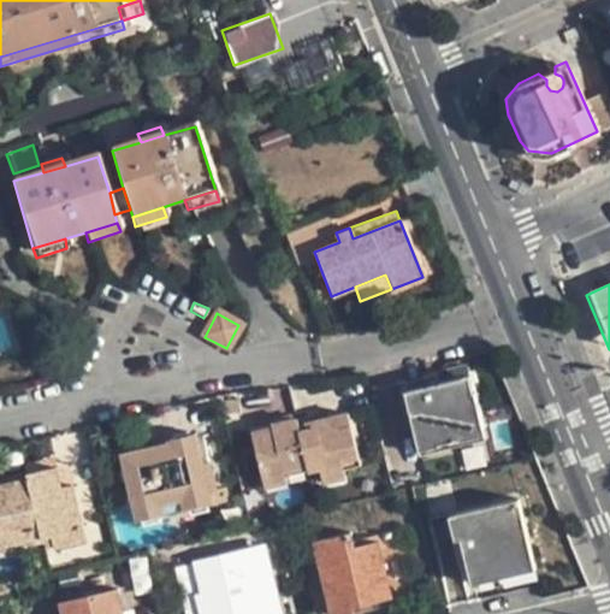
[(461,395),(459,378),(403,391),(415,442),(433,438),(434,443),(459,437),(457,431),(480,426),(472,393),(461,395)]
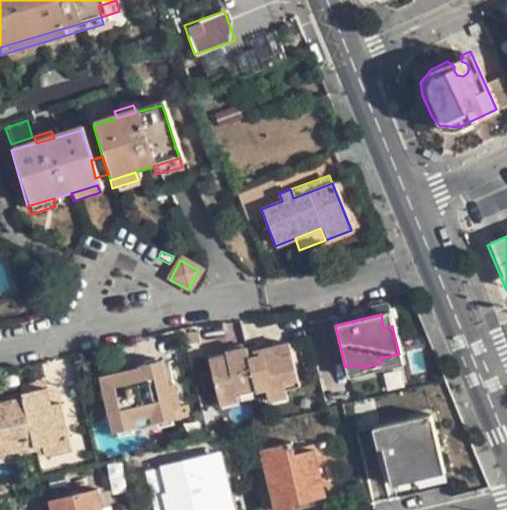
[(280,379),(294,376),(287,344),(247,353),(255,391),(265,388),(282,383),(280,379)]
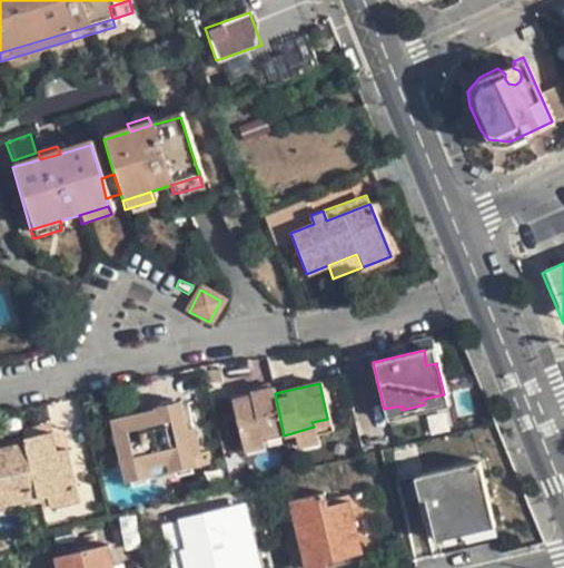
[(260,432),(261,439),(284,436),(275,393),(271,387),(250,391),(250,395),(230,401),(238,437),(260,432)]
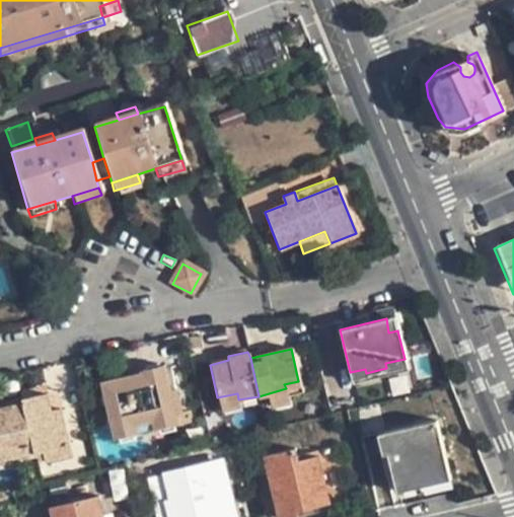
[(173,408),(169,390),(176,389),(170,361),(142,368),(143,373),(96,384),(108,440),(131,435),(129,425),(152,420),(154,430),(176,425),(174,418),(182,416),(180,405),(173,408)]
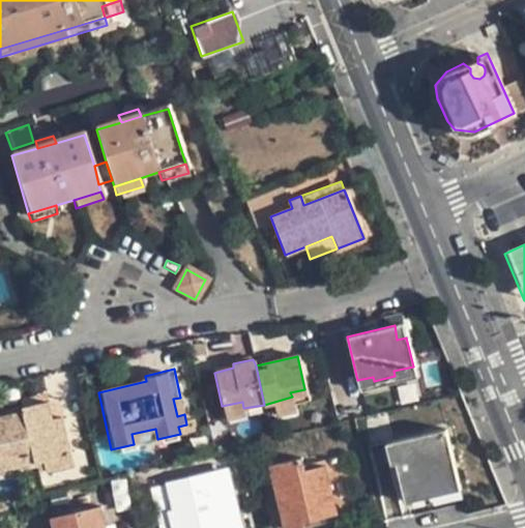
[(308,401),(304,389),(290,392),(292,397),(274,402),(276,415),(295,412),(293,405),(308,401)]
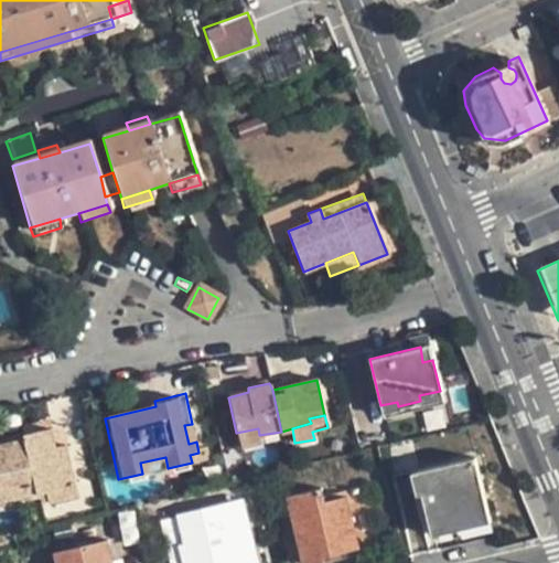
[(61,424),(52,426),(55,444),(65,443),(61,424)]
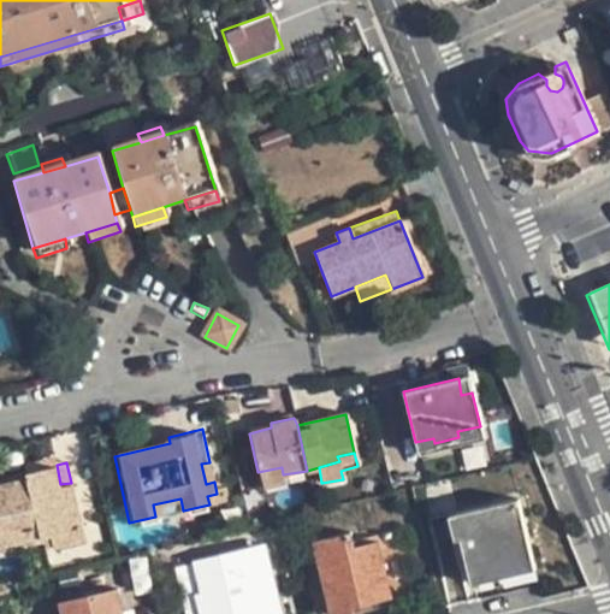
[(214,482),(209,462),(201,464),(206,484),(214,482)]
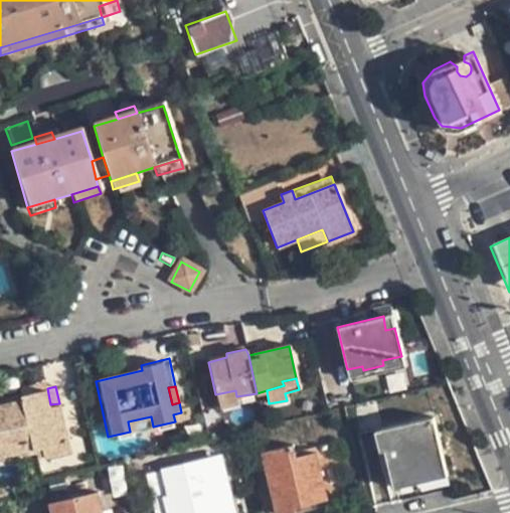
[(50,404),(47,388),(22,393),(23,400),(31,440),(33,448),(40,446),(67,440),(59,403),(50,404)]
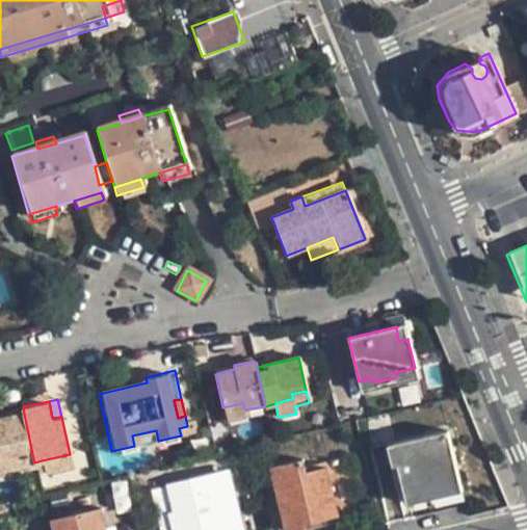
[(245,418),(244,409),(243,403),(222,407),(227,422),(245,418)]
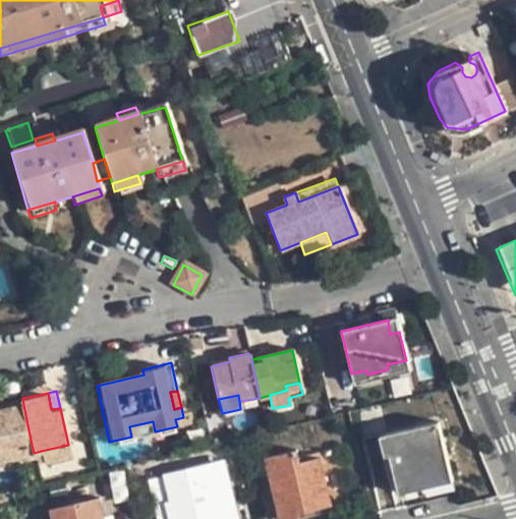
[(32,445),(23,405),(0,410),(0,452),(23,447),(32,445)]
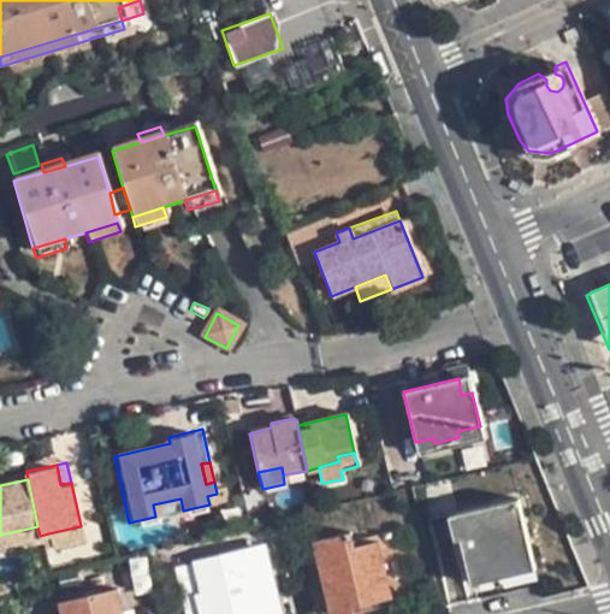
[(183,511),(181,499),(153,505),(155,517),(183,511)]
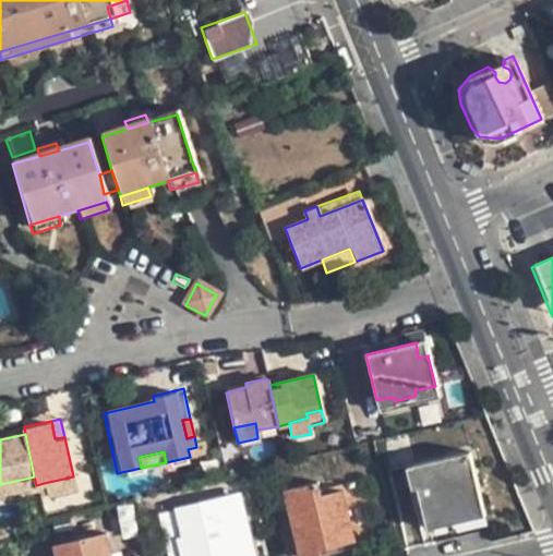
[(464,507),(479,504),(467,451),(412,464),(425,528),(446,523),(446,516),(465,511),(464,507)]
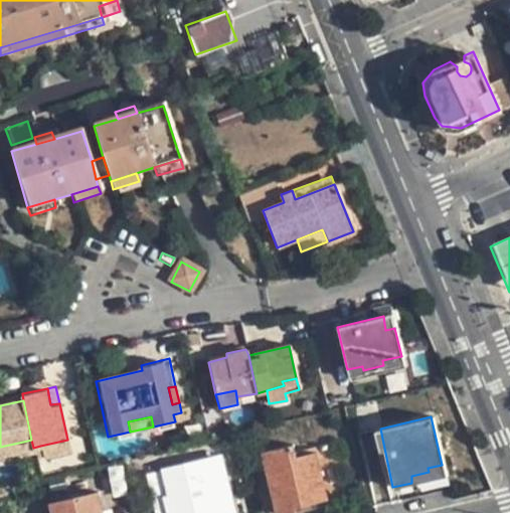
[(69,452),(67,440),(40,446),(43,458),(69,452)]
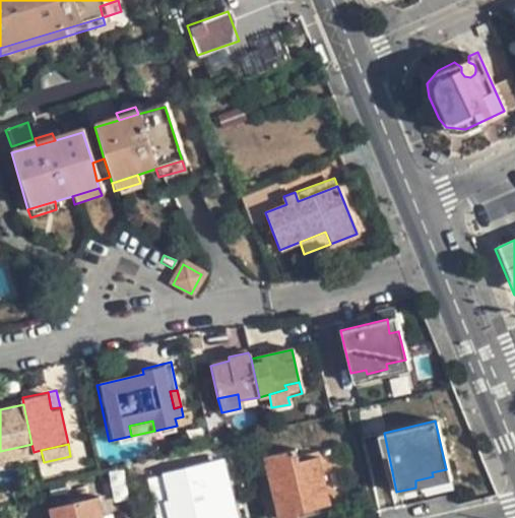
[(26,461),(23,446),(0,451),(0,467),(26,461)]
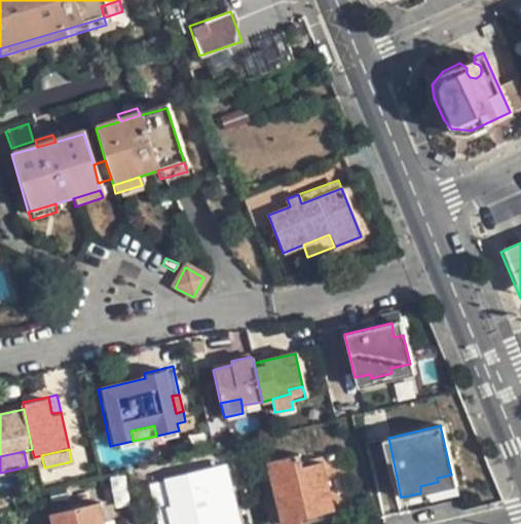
[(301,469),(298,454),(266,462),(280,523),(299,523),(298,517),(331,509),(321,463),(301,469)]
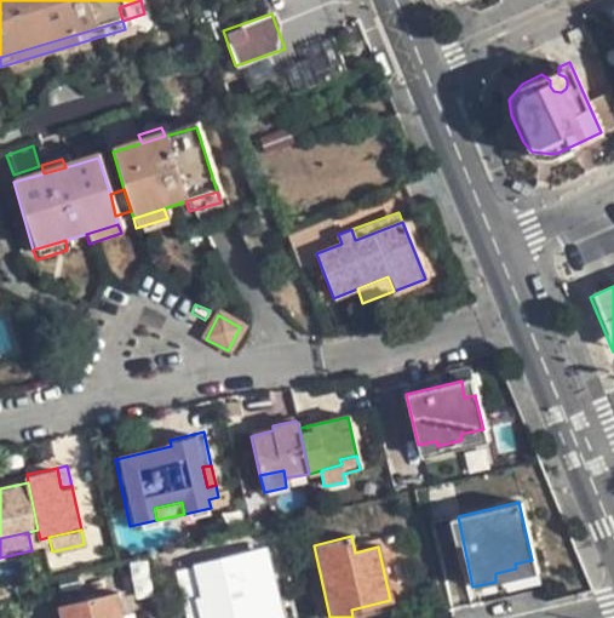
[(267,617),(260,588),(269,585),(260,553),(174,572),(179,600),(199,596),(204,617),(267,617)]
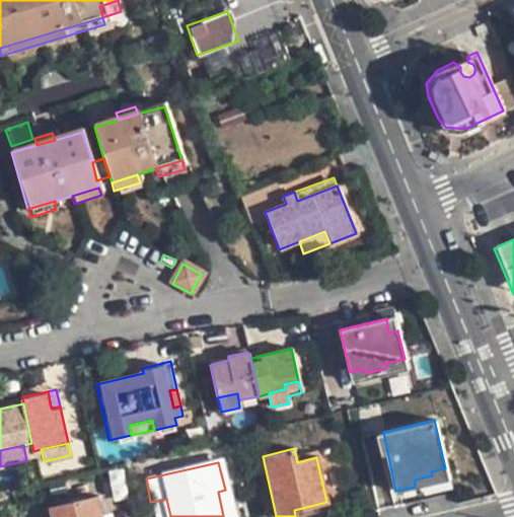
[(447,479),(445,468),(431,471),(432,475),(415,479),(415,487),(447,479)]
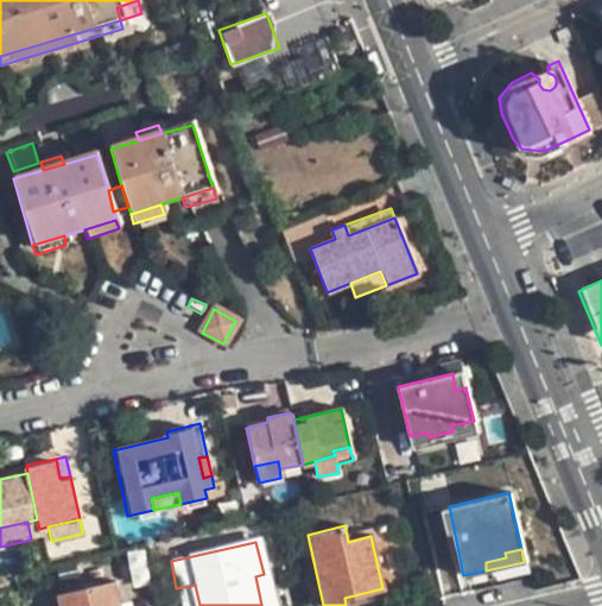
[(293,554),(284,555),(287,574),(298,572),(293,554)]
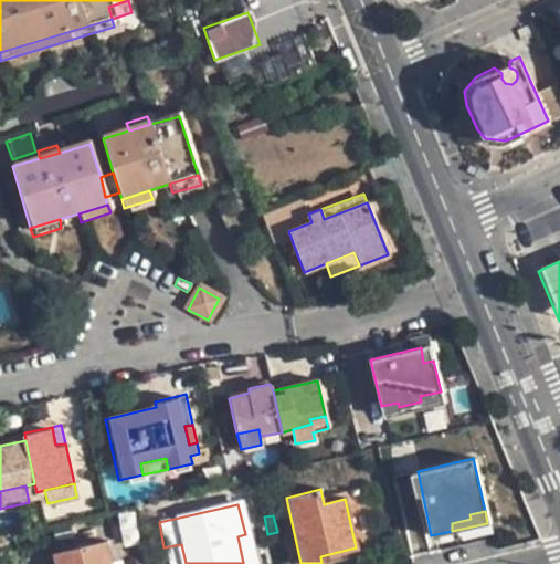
[(252,563),(245,534),(238,536),(243,563),(252,563)]
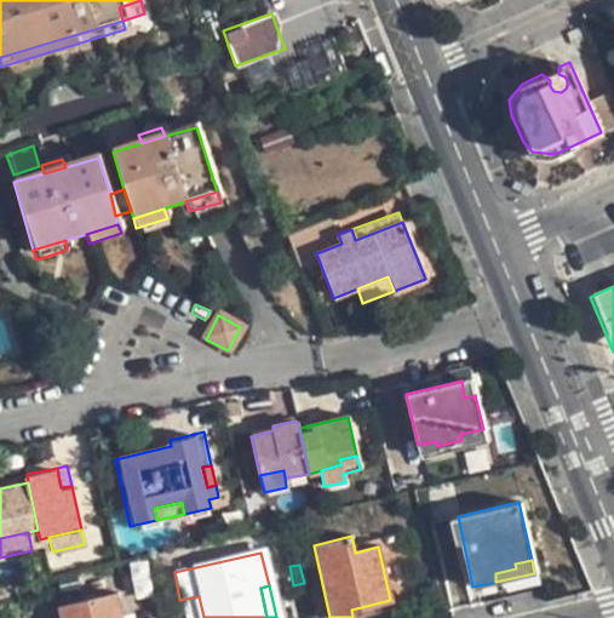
[(121,617),(115,594),(57,607),(59,617),(121,617)]
